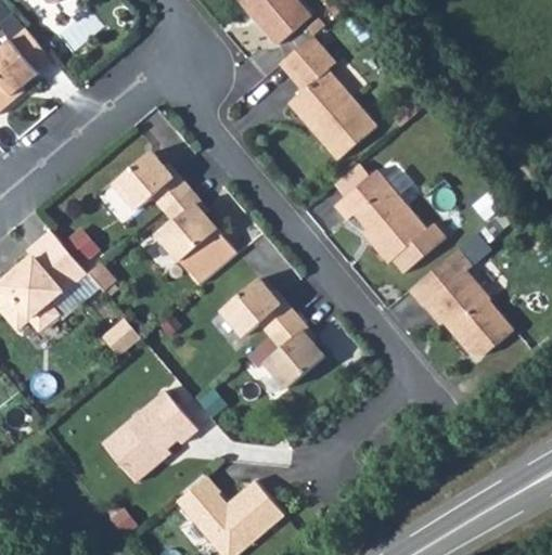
[(238,0),(276,44),(310,16),(295,0),(238,0)]
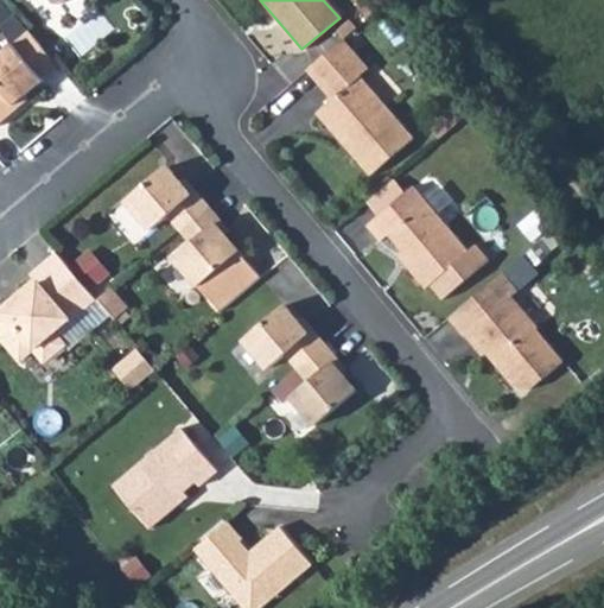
[(366,18),(385,2),(382,0),(357,0),(354,4),(366,18)]
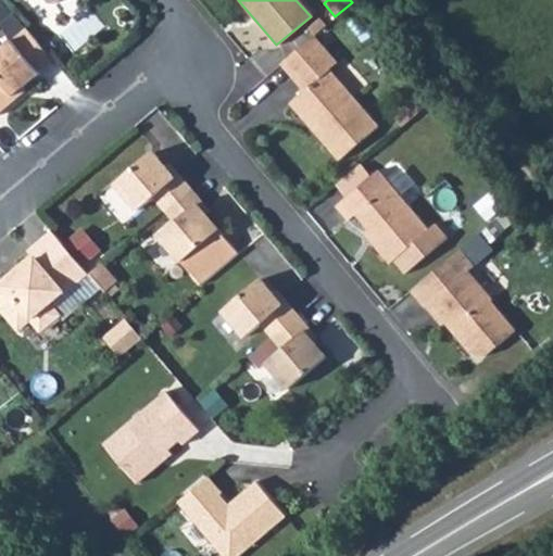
[(35,41),(25,28),(10,41),(9,39),(0,47),(0,111),(14,99),(11,96),(37,73),(36,72),(51,60),(35,41)]
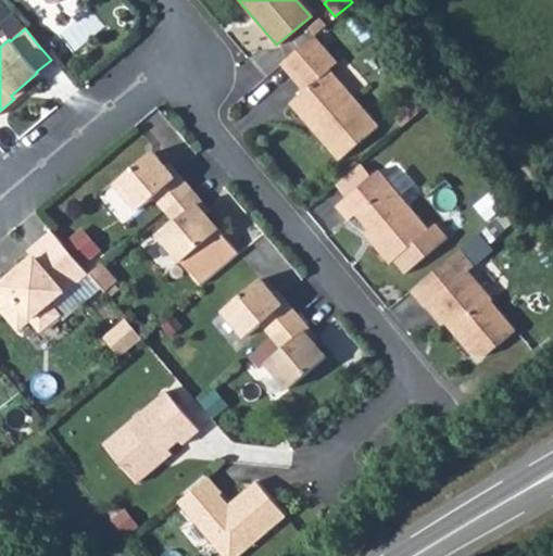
[(313,36),(283,61),(293,73),(290,76),(302,91),(297,96),(319,123),(312,130),(338,161),(377,126),(328,70),(336,62),(313,36)]
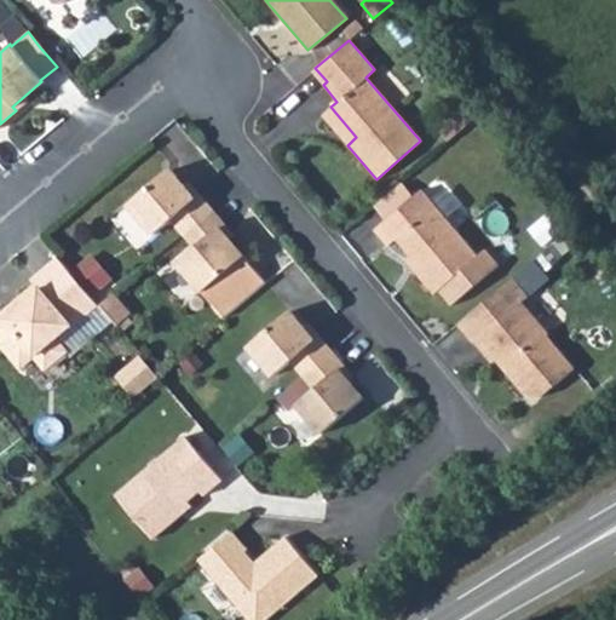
[(330,107),(321,115),(347,145),(356,137),(330,107)]
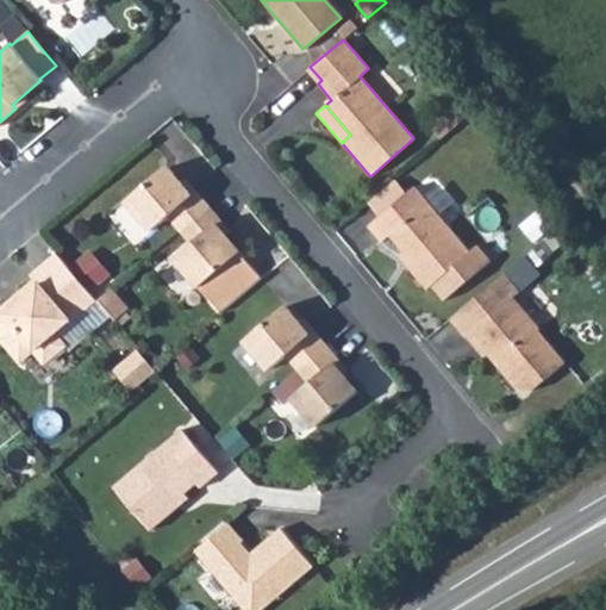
[(166,167),(125,201),(149,230),(167,216),(181,231),(207,210),(202,203),(199,206),(189,195),(166,167)]
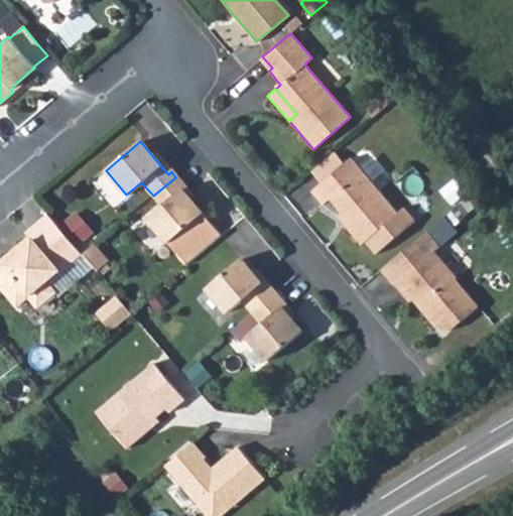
[(350,158),(310,191),(322,205),(329,199),(340,213),(347,221),(343,224),(360,245),(364,241),(374,253),(420,215),(409,203),(396,214),(350,158)]
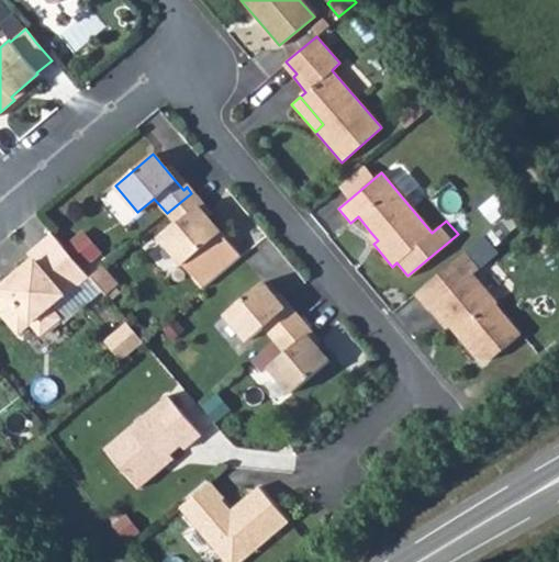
[(178,177),(175,180),(183,190),(187,187),(178,177)]
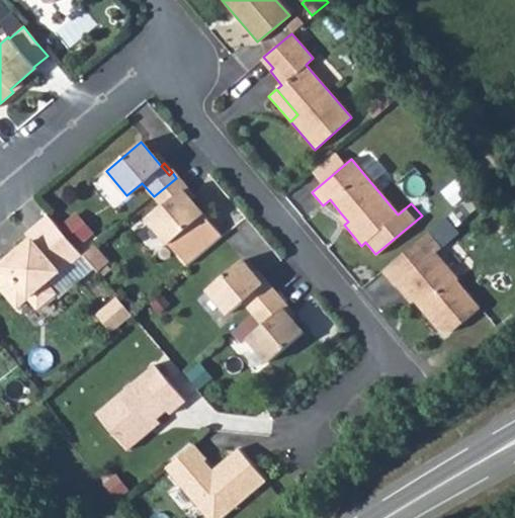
[(185,265),(221,236),(189,199),(182,190),(185,188),(176,178),(154,196),(162,206),(147,219),(185,265)]
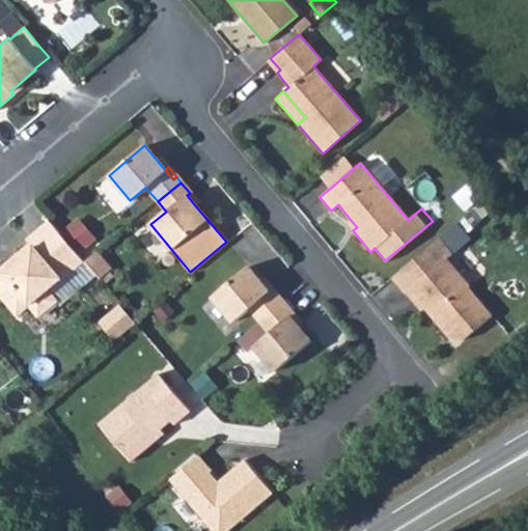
[(190,193),(187,195),(194,204),(198,202),(190,193)]
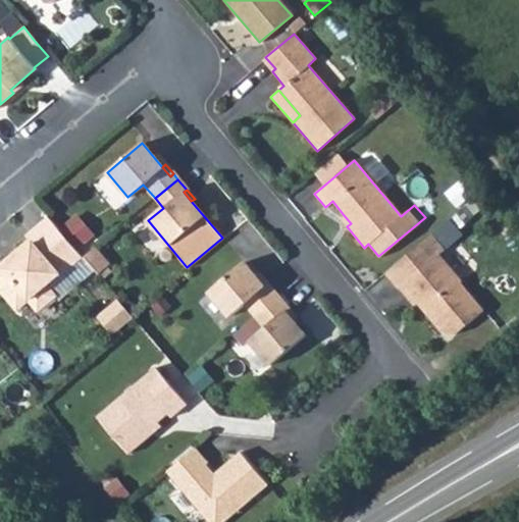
[(80,256),(47,217),(26,236),(29,240),(14,252),(16,255),(9,261),(7,258),(0,264),(0,291),(15,310),(28,300),(37,311),(54,296),(45,284),(57,274),(58,275),(80,256)]
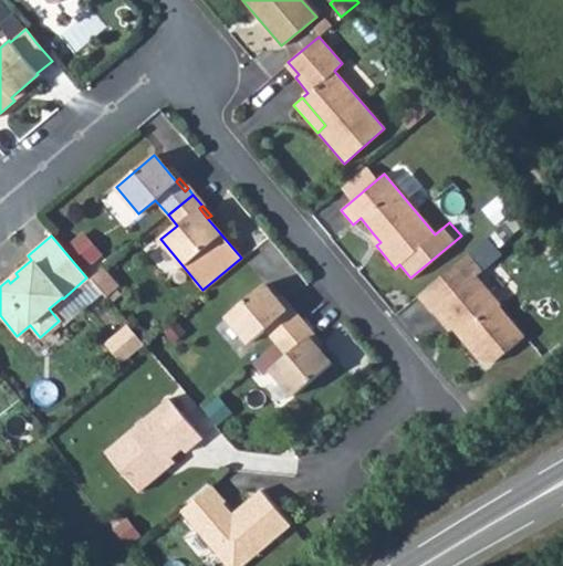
[(486,238),(416,296),(431,313),(435,310),(479,360),(493,362),(523,336),(498,306),(500,305),(475,275),(500,254),(486,238)]
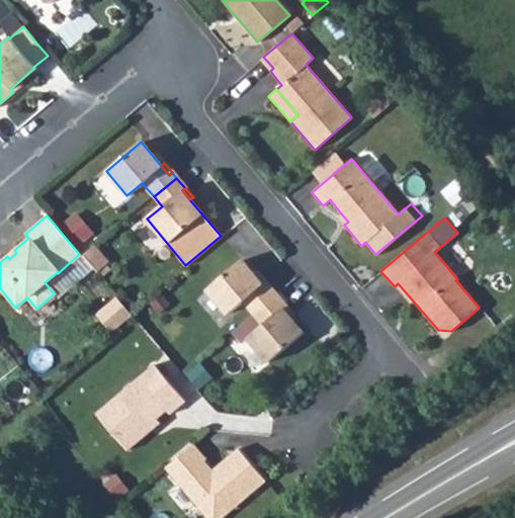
[(93,245),(81,255),(96,272),(107,262),(93,245)]
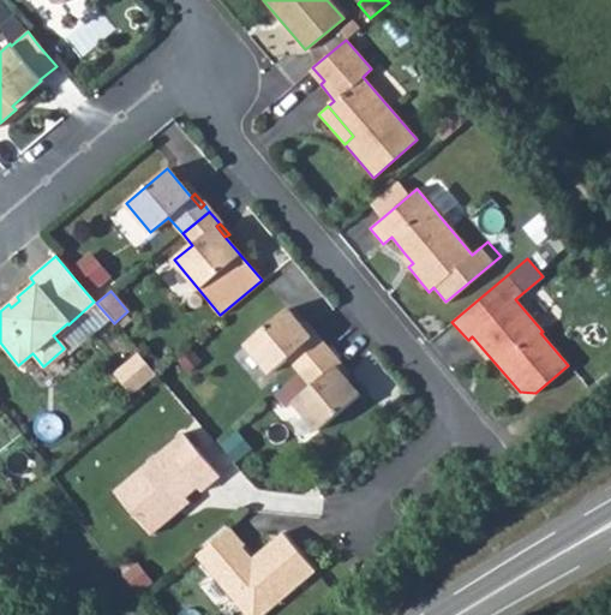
[(17,297),(9,304),(11,308),(19,300),(17,297)]
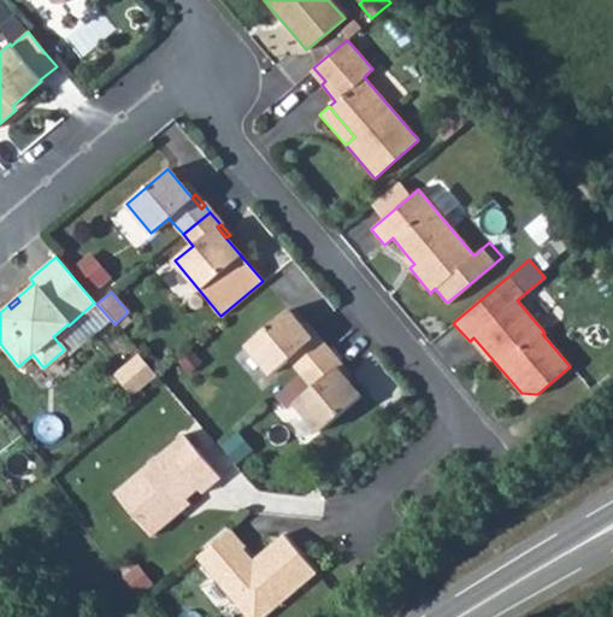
[(287,310),(246,345),(270,374),(288,359),(300,374),(328,350),(314,335),(311,339),(301,328),(287,310)]
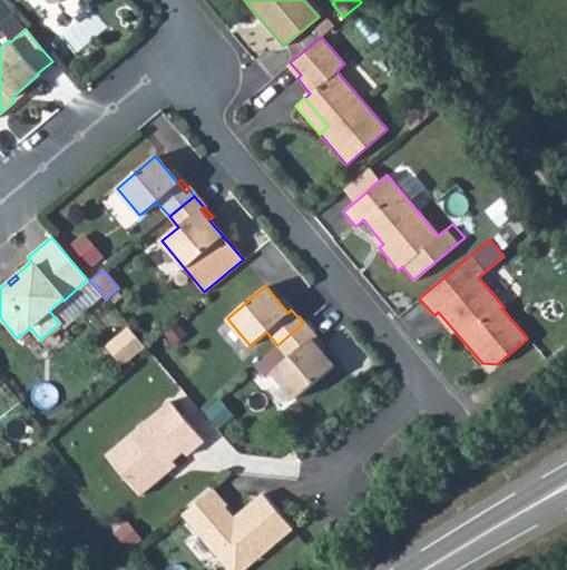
[(282,300),(279,303),(287,313),(291,310),(282,300)]
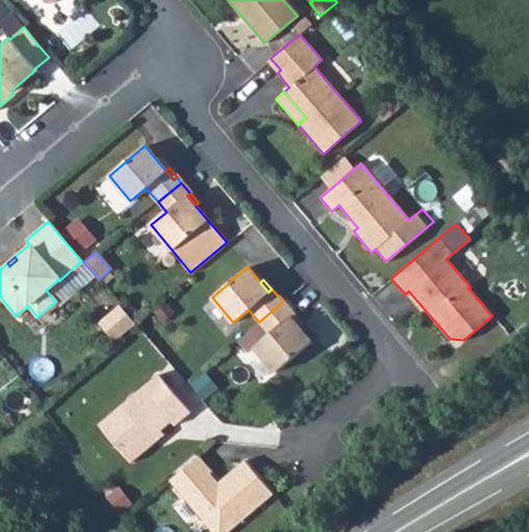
[(274,372),(310,342),(297,326),(289,317),(293,314),(283,301),(259,322),(269,334),(254,347),(274,372)]
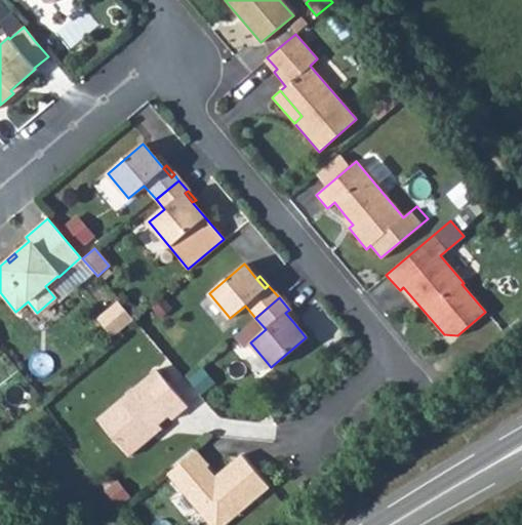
[(131,319),(117,301),(96,320),(111,336),(131,319)]
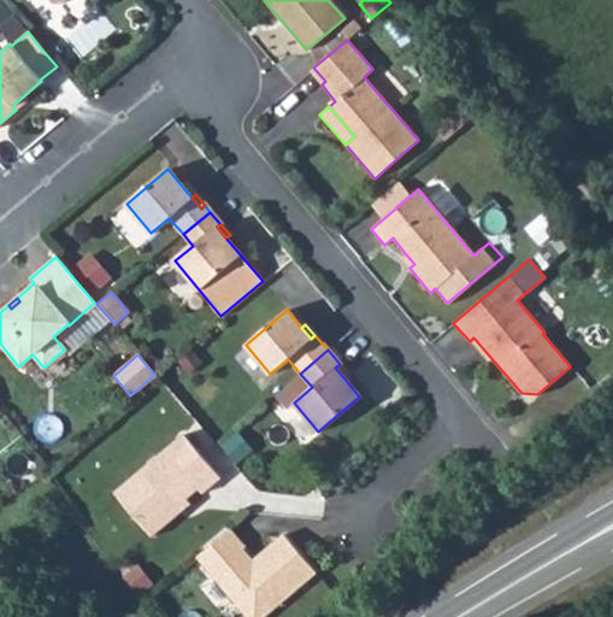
[(340,364),(335,368),(345,378),(348,375),(340,364)]
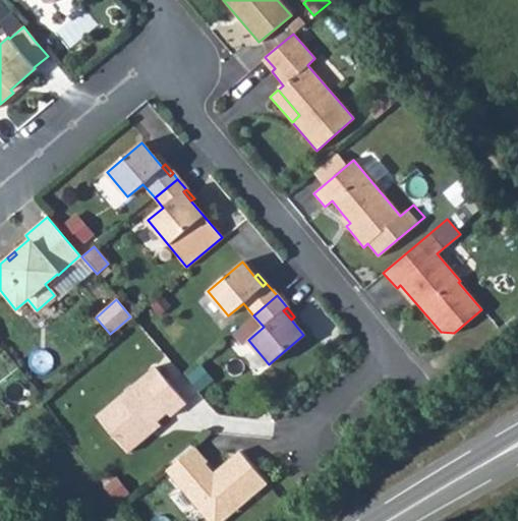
[(154,366),(96,416),(127,453),(152,431),(149,428),(167,412),(170,416),(185,404),(154,366)]
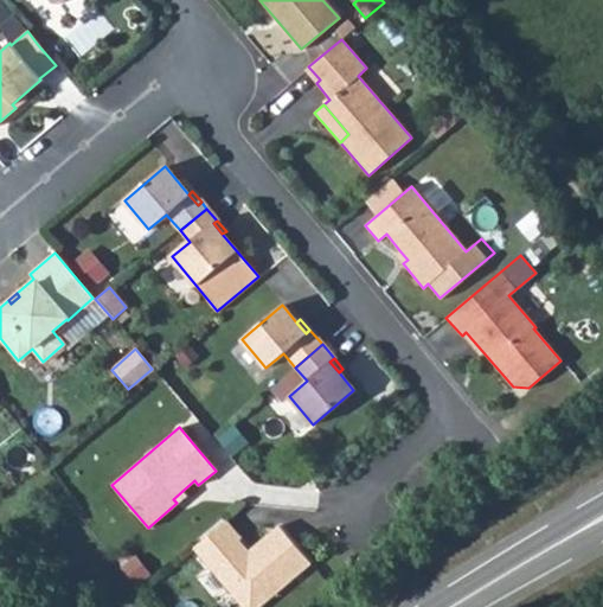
[(241,538),(225,521),(192,548),(242,606),(257,606),(310,563),(278,525),(250,549),(244,554),(235,543),(241,538)]
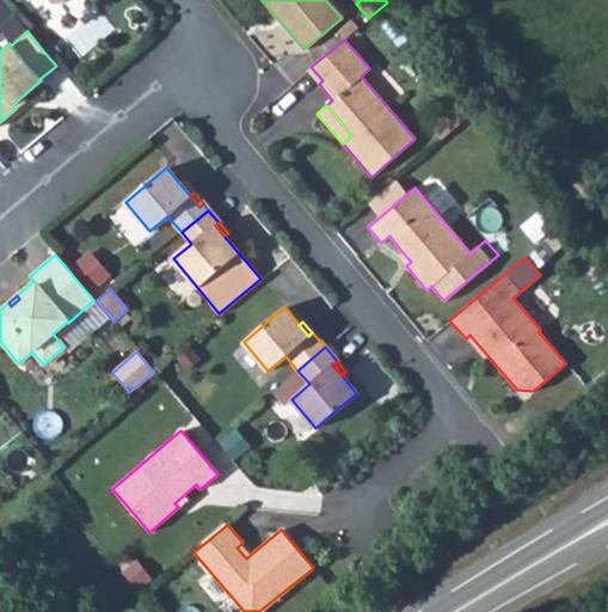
[(243,543),(237,548),(246,558),(252,554),(243,543)]
